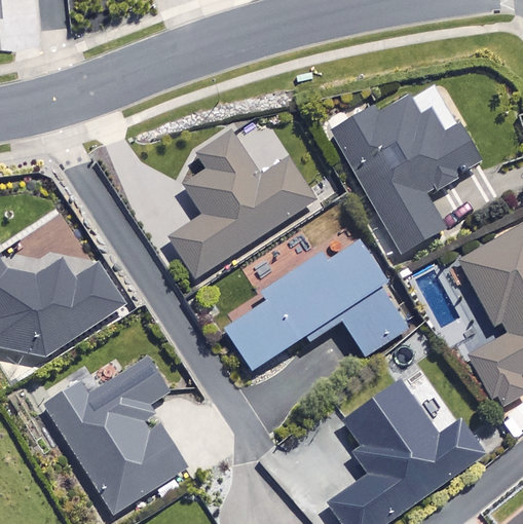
[(424,195),(480,164),(433,81),(375,114),(370,106),(329,129),(400,254),(444,229),(424,195)]
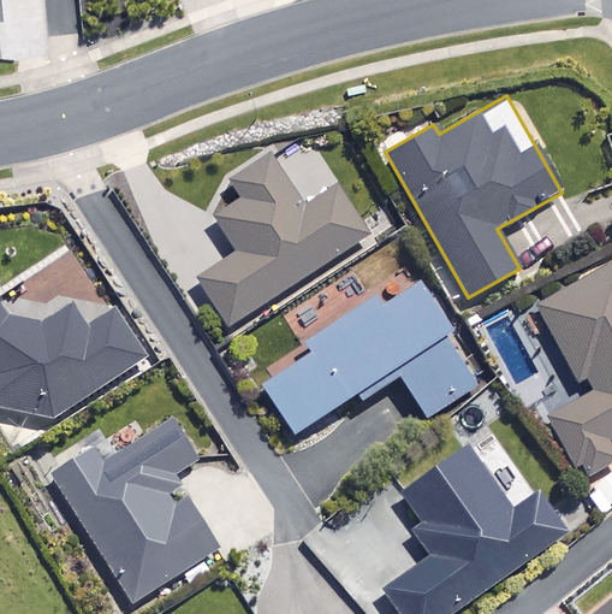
[(303,207),(269,155),(231,181),(241,196),(213,216),(237,253),(198,278),(229,325),(367,234),(336,186),(303,207)]
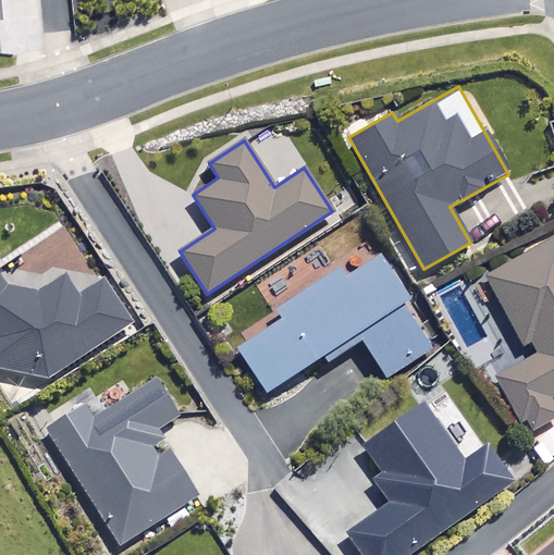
[(553,235),(483,274),(528,356),(496,373),(527,430),(553,416),(553,395),(553,235)]
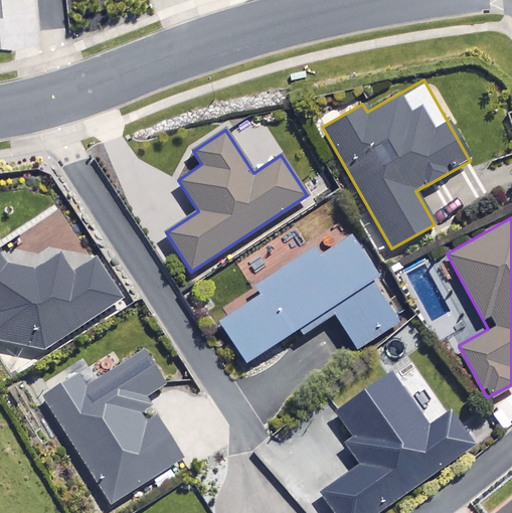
[(376,279),(343,228),(254,287),(260,295),(219,322),(245,362),(299,328),(302,334),(334,313),(357,349),(398,322),(372,281),(376,279)]
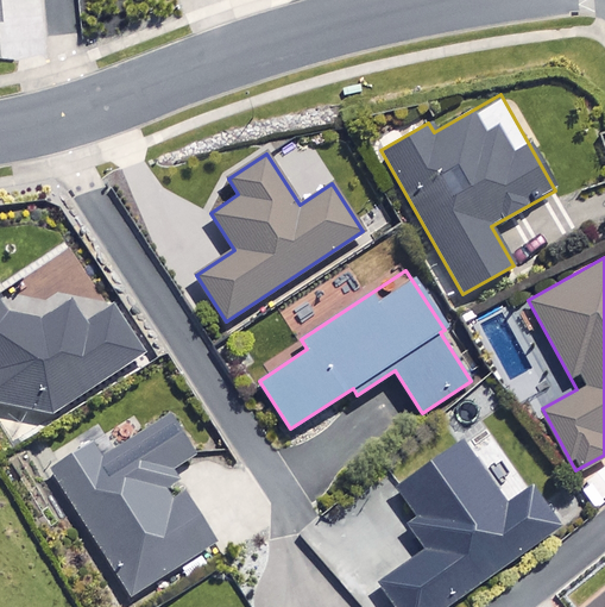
[(11,314),(0,298),(0,402),(58,412),(144,355),(112,306),(87,323),(71,301),(43,320),(11,314)]
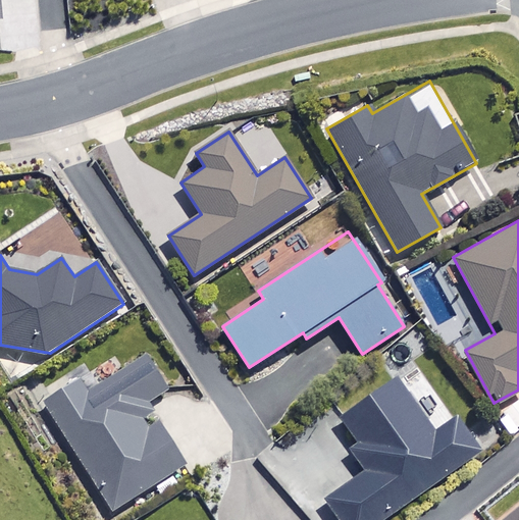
[(113,511),(186,467),(145,402),(165,390),(145,357),(88,393),(81,380),(46,402),(113,511)]
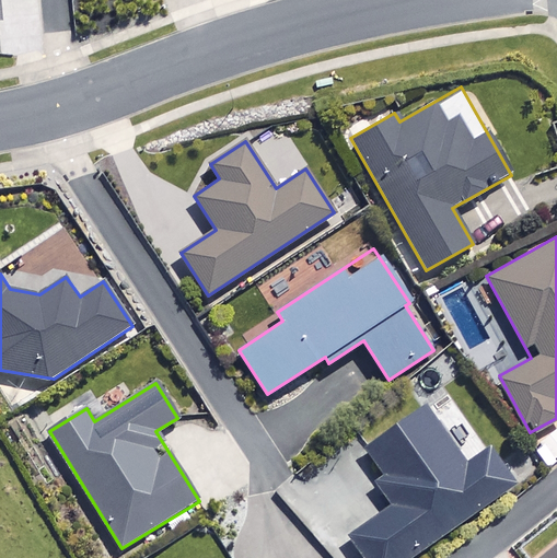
[(409,557),(514,484),(488,448),(465,463),(424,404),(362,448),(384,478),(375,486),(390,508),(349,536),(363,557),(409,557)]
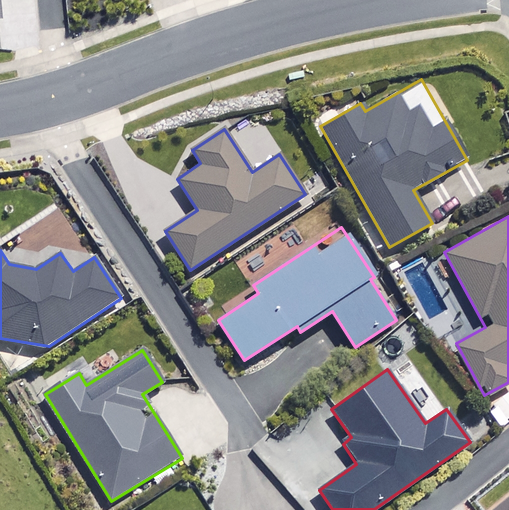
[(508,391),(487,409),(502,425),(508,419),(508,391)]
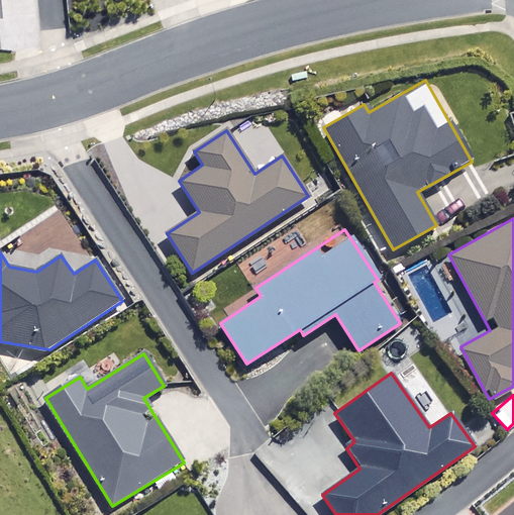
[(513,503),(498,514),(513,514),(513,503)]
